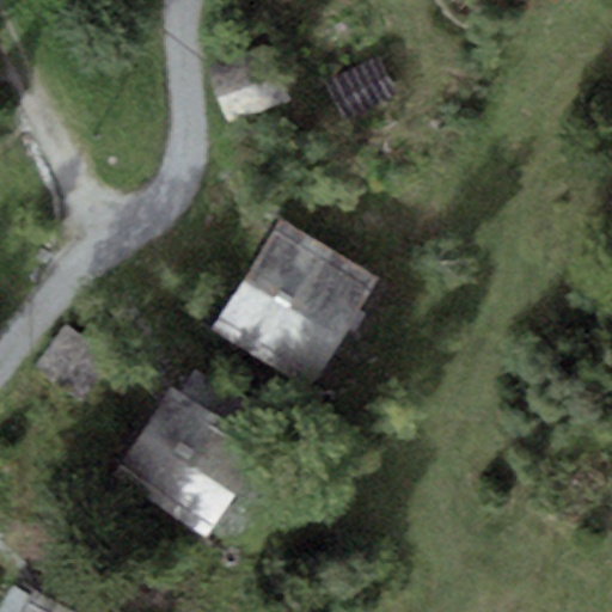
[(295,103),(275,46),(209,68),(230,126),(295,103)]
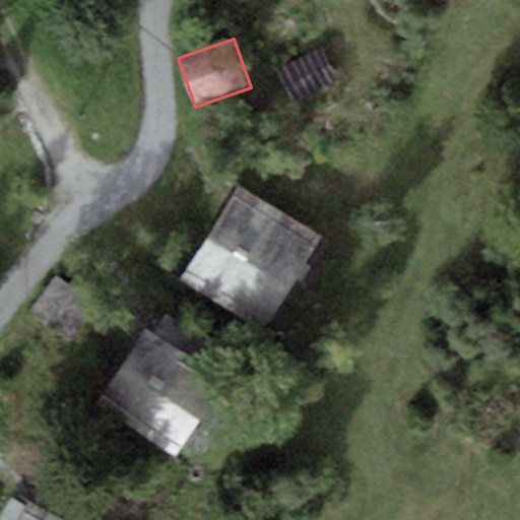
[(239,187),(182,279),(263,328),(319,236),(239,187)]
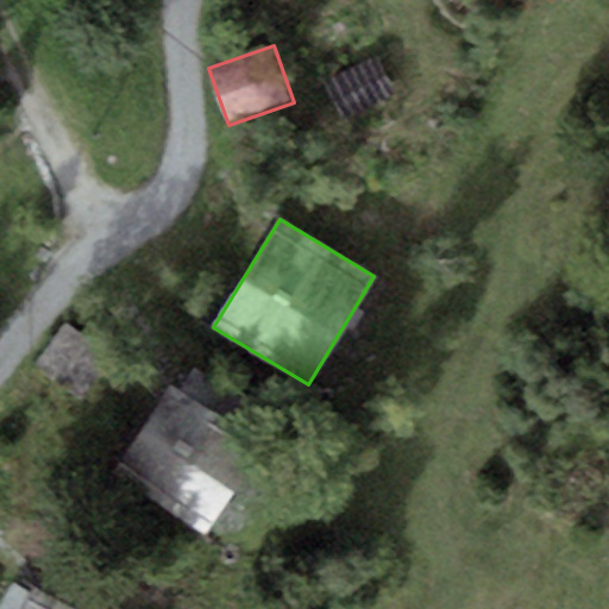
[(110,352),(63,324),(33,371),(79,400),(110,352)]
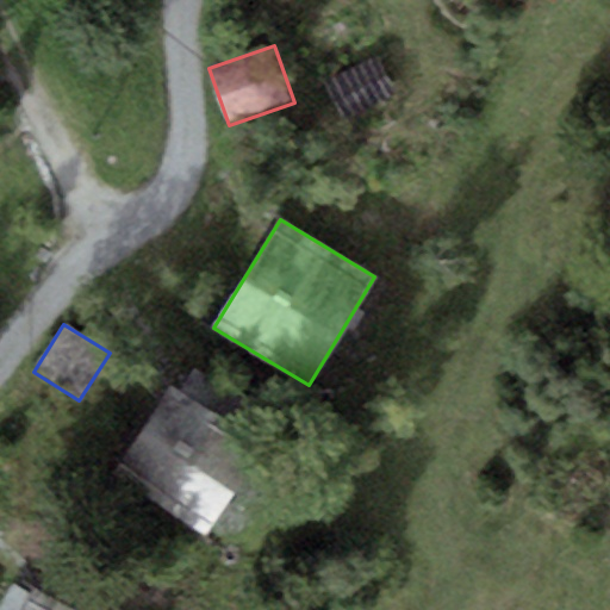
[(259,446),(169,387),(114,472),(204,529),(259,446)]
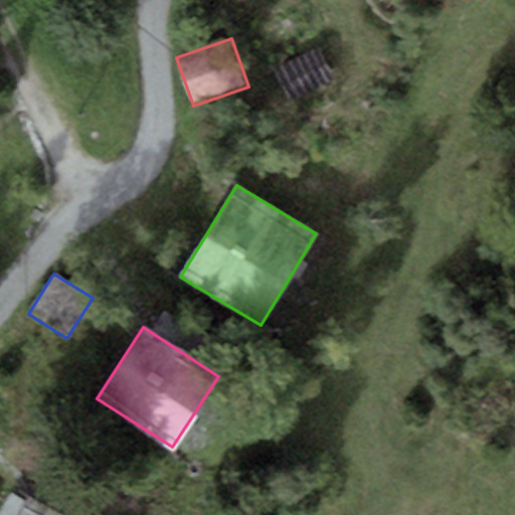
[(59,514),(27,498),(18,514),(59,514)]
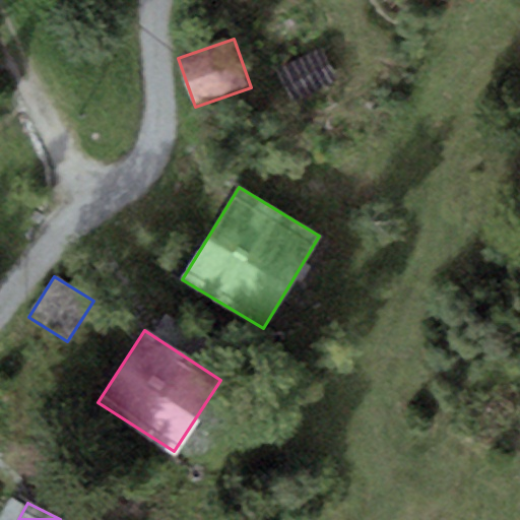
All buildings are outlined.
